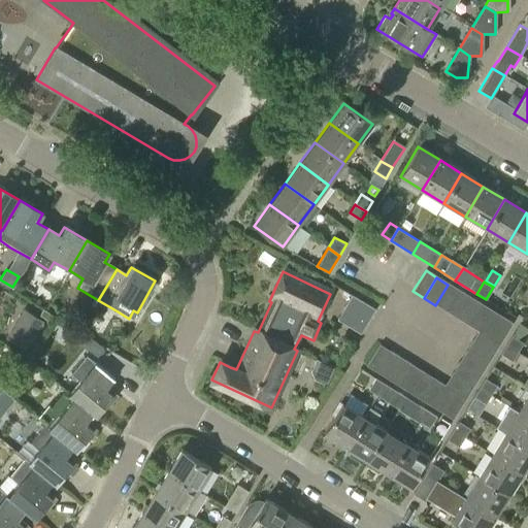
[(446,312),(458,291),(448,285),(435,305),(446,312)]
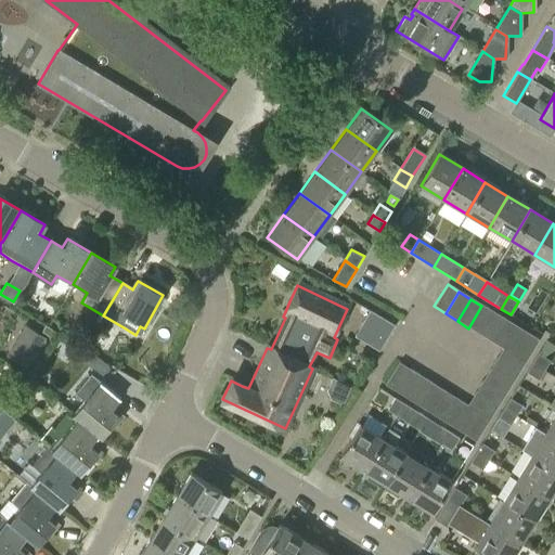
[(175,300),(166,315),(177,323),(186,308),(175,300)]
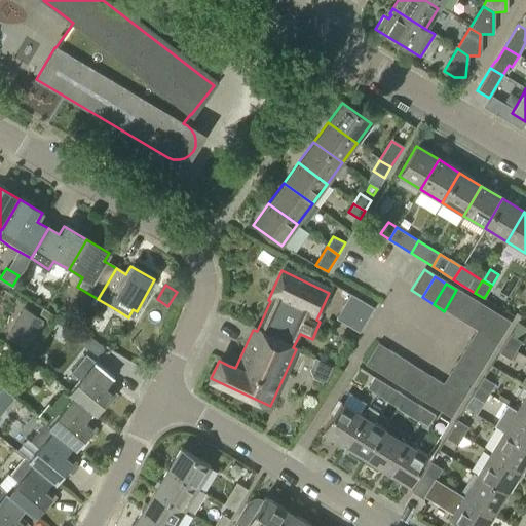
[(454,317),(467,297),(456,290),(444,311),(454,317)]
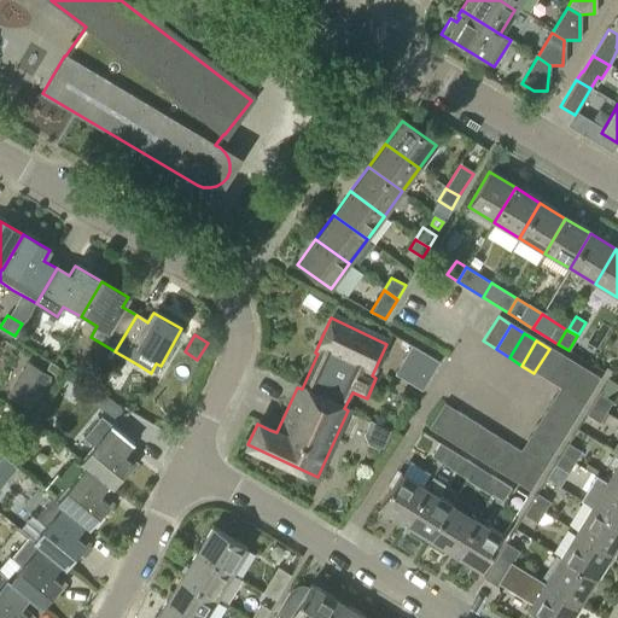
[(421,390),(439,362),(413,345),(395,373),(421,390)]
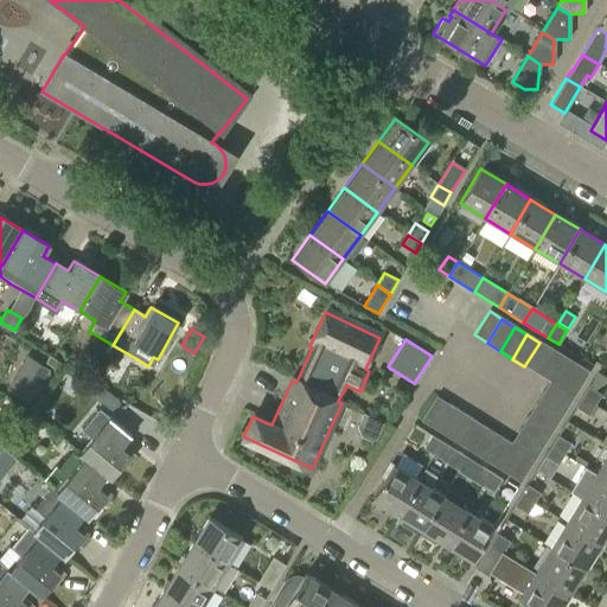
[(536,375),(551,351),(540,343),(524,366),(536,375)]
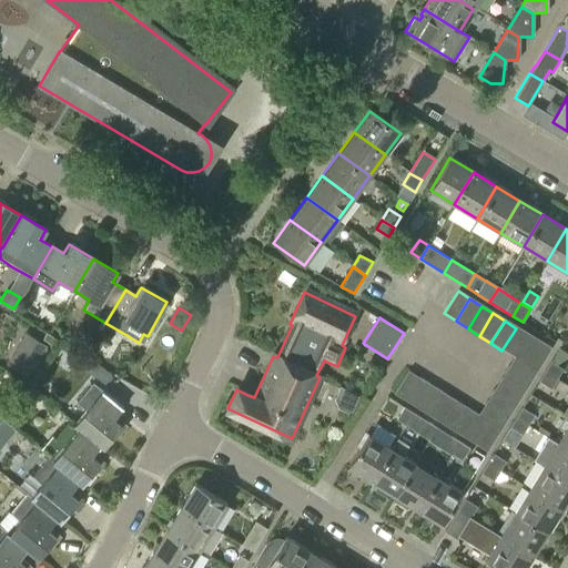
[(538,369),(550,350),(516,328),(501,351),(514,358),(516,356),(538,369)]
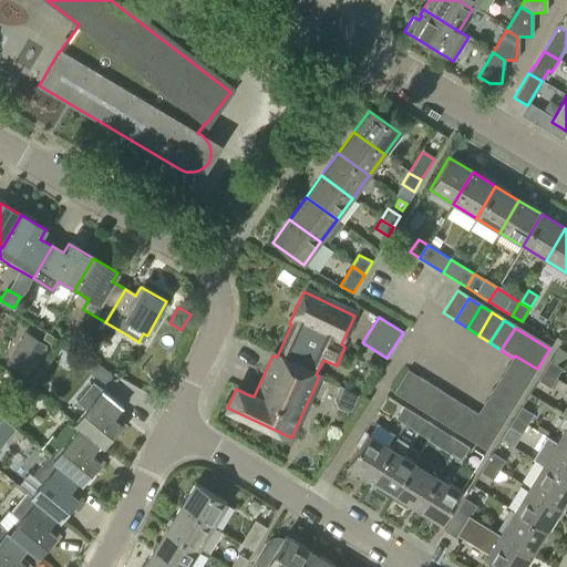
[(45,330),(40,338),(52,346),(58,338),(45,330)]
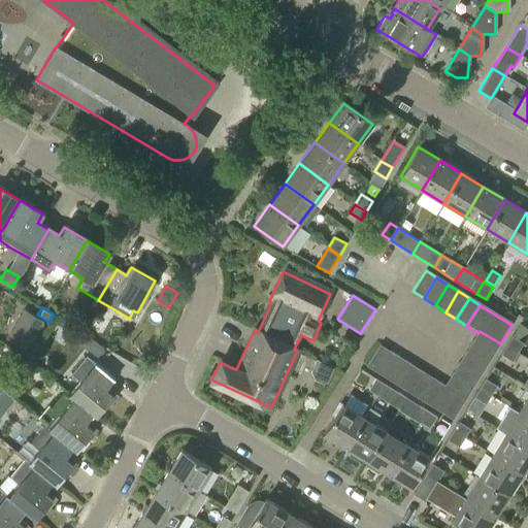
[(24,349),(40,322),(25,312),(8,340),(24,349)]
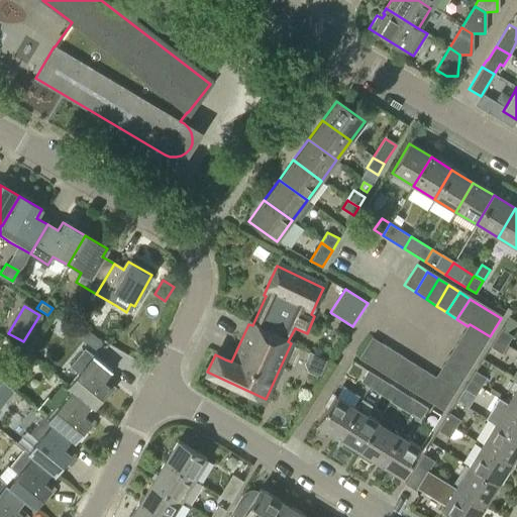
[(483,347),(490,336),(470,324),(468,326),(462,334),(483,347)]
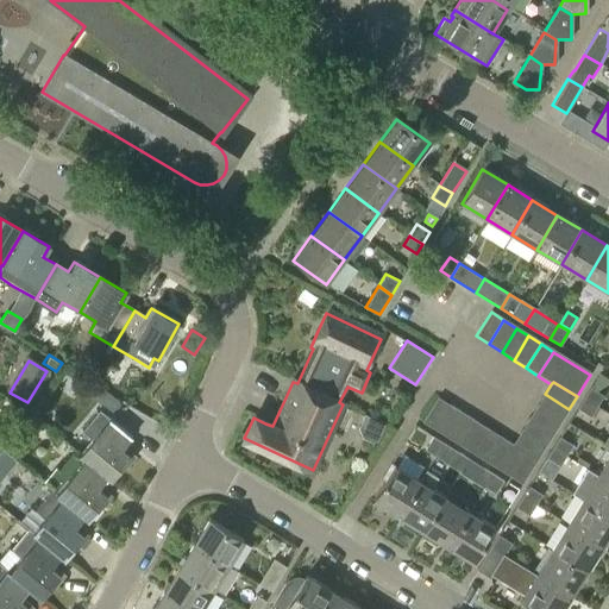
[(596,407),(604,395),(591,387),(583,399),(596,407)]
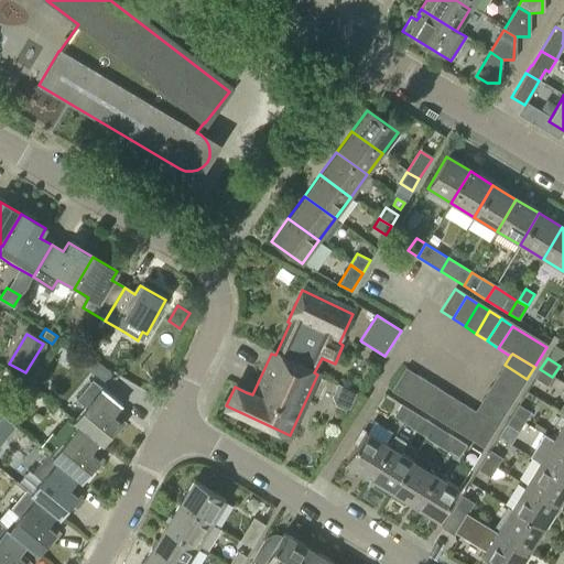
[(102,369),(95,364),(89,371),(97,377),(102,369)]
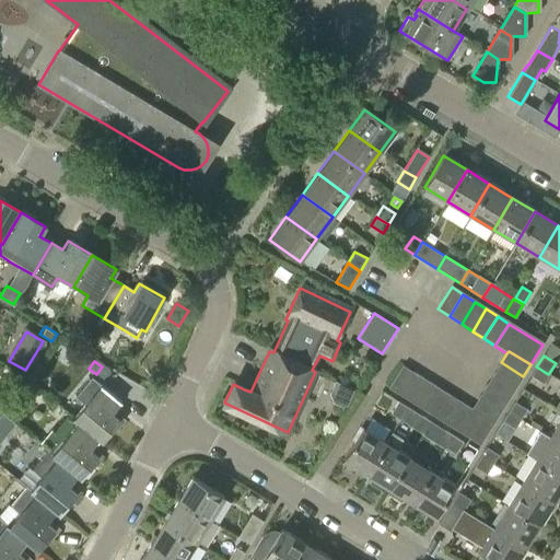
[(515,388),(523,376),(501,362),(493,374),(515,388)]
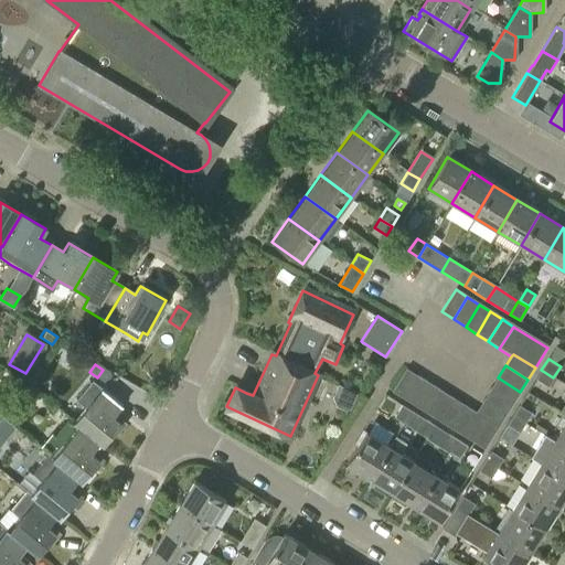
[(547,385),(553,377),(541,370),(536,377),(547,385)]
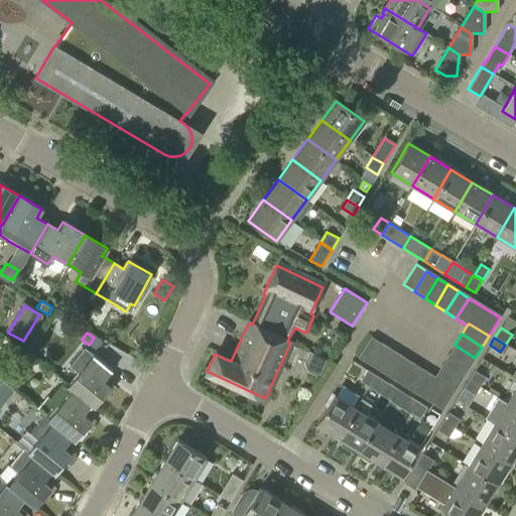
[(369,364),(381,345),(370,339),(358,357),(369,364)]
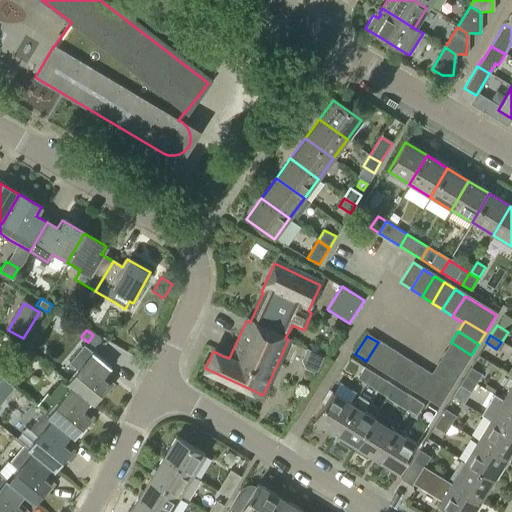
[(376,368),(388,349),(378,342),(366,361),(376,368)]
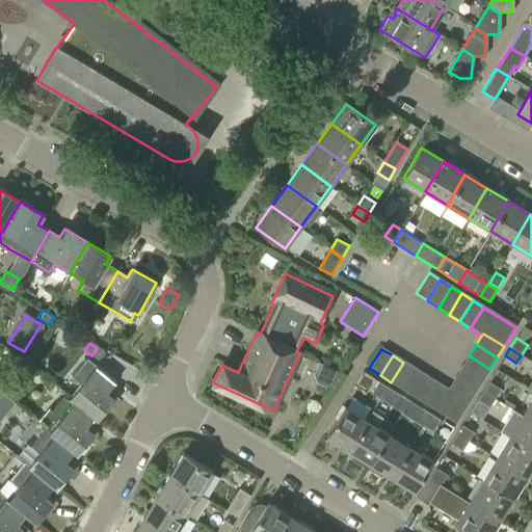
[(482,380),(489,369),(469,355),(461,367),(482,380)]
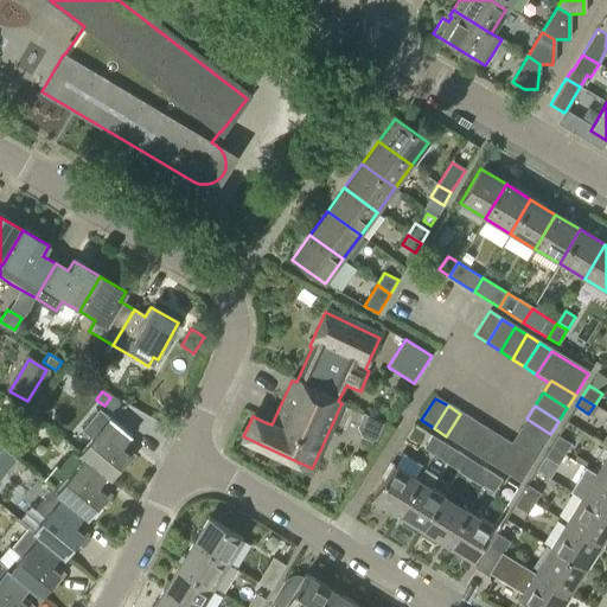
[(123,468),(131,459),(119,449),(129,438),(96,410),(80,432),(89,439),(80,452),(112,478),(121,466),(123,468)]
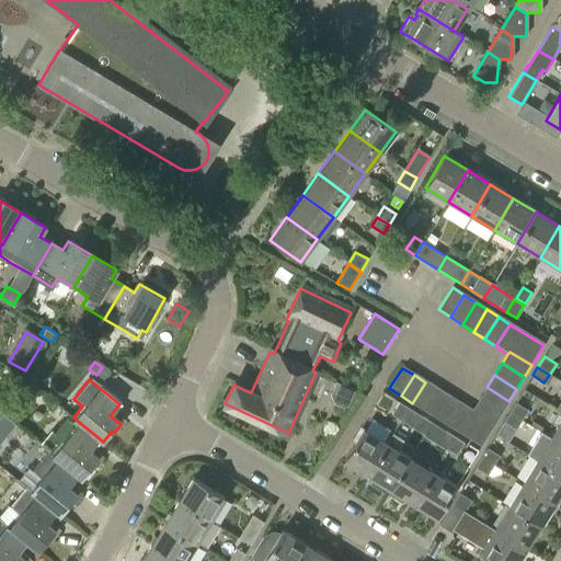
[(27,381),(16,396),(26,403),(37,389),(27,381)]
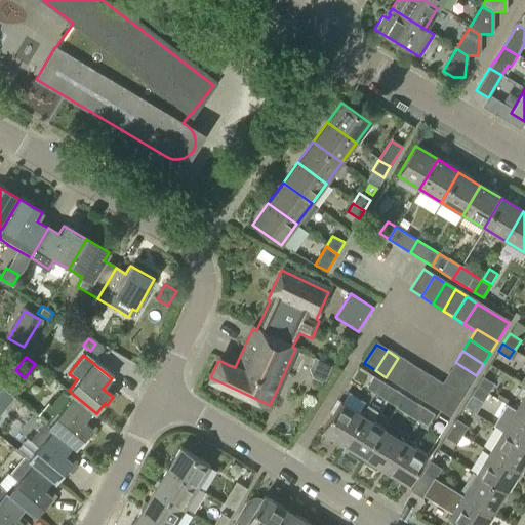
[(409,365),(398,358),(386,377),(397,385),(409,365)]
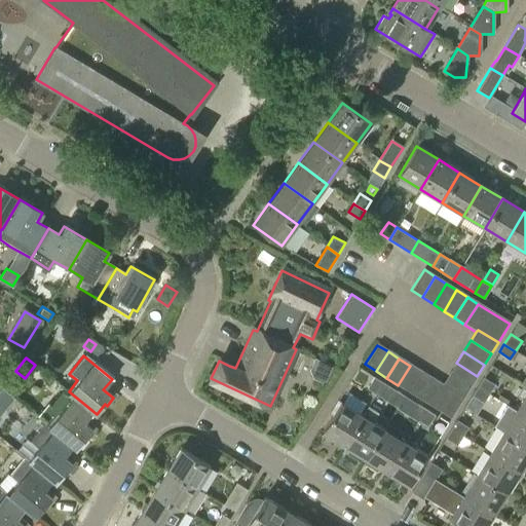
[(471,386),(477,376),(456,363),(449,374),(471,386)]
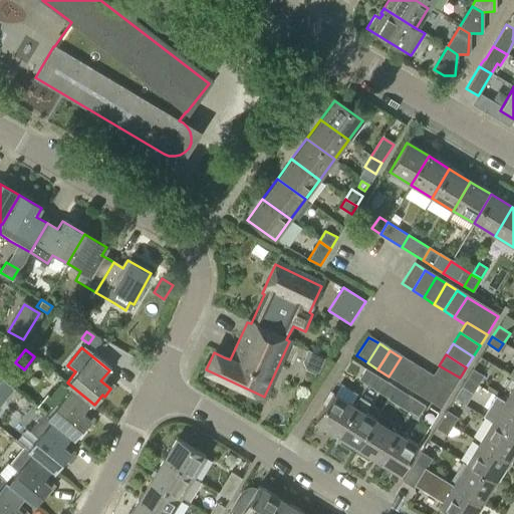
[(399,382),(411,363),(401,357),(389,376),(399,382)]
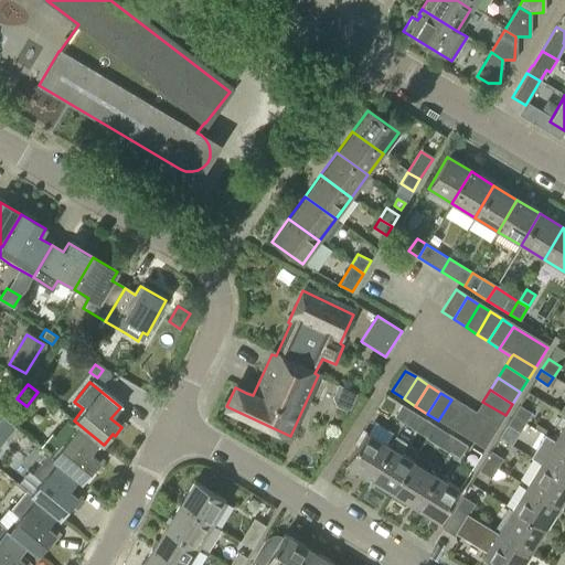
[(450,428),(462,407),(451,400),(438,420),(450,428)]
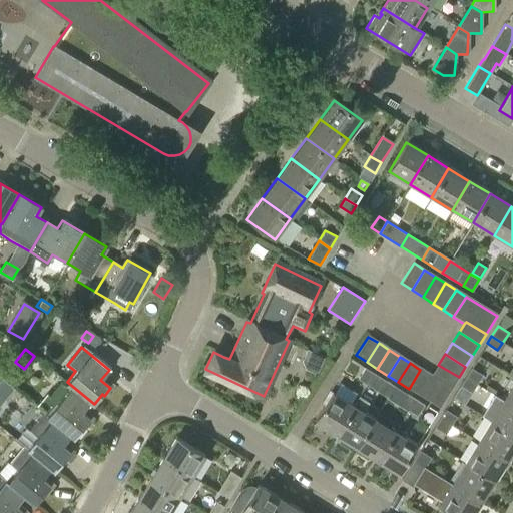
[(452,388),(459,377),(438,365),(432,376),(452,388)]
